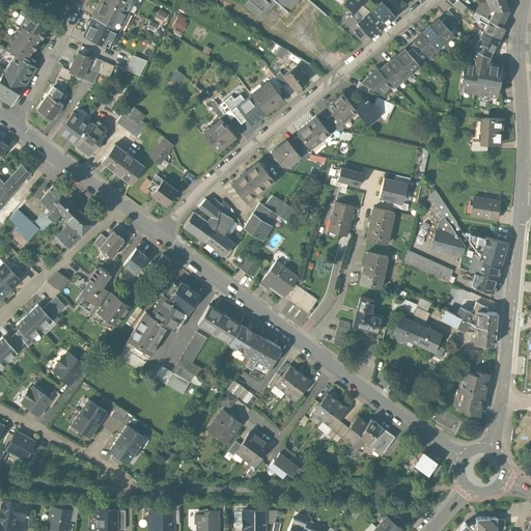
[(120,29),(130,9),(111,0),(98,0),(90,15),(120,29)]
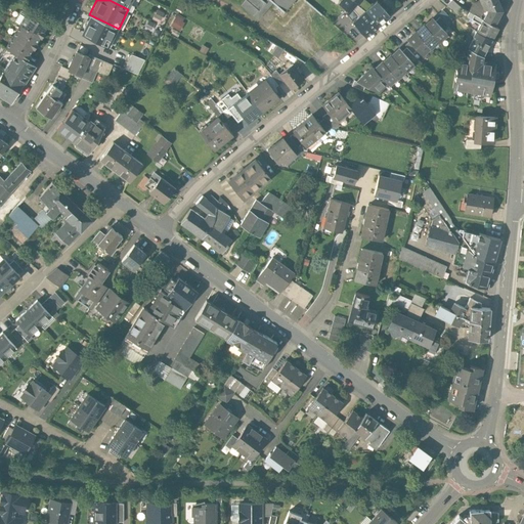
[(110,0),(128,9),(132,0),(110,0)]
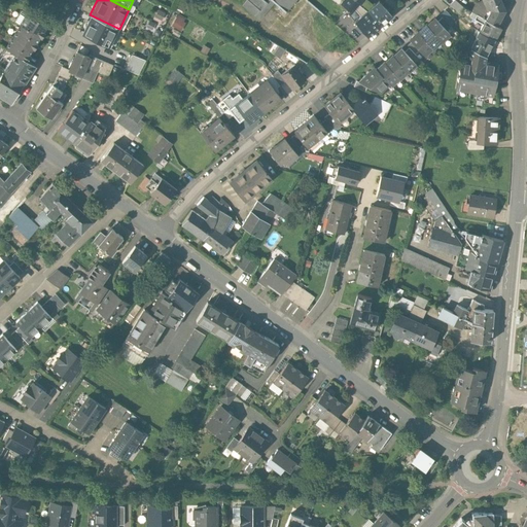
[(246,0),(243,4),(260,19),(275,2),(286,11),(295,0),(268,0),(268,1),(266,0),(246,0)]
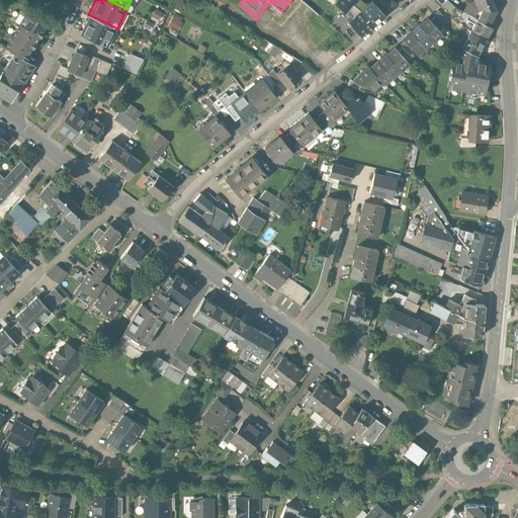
[(349,7),(352,3),(348,0),(337,0),(335,3),(345,11),(349,7)]
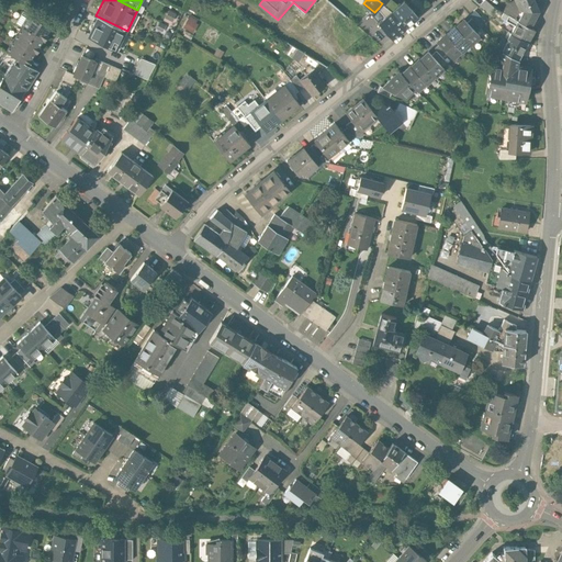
[(389,0),(384,6),(392,10),(400,4),(393,0),(389,0)]
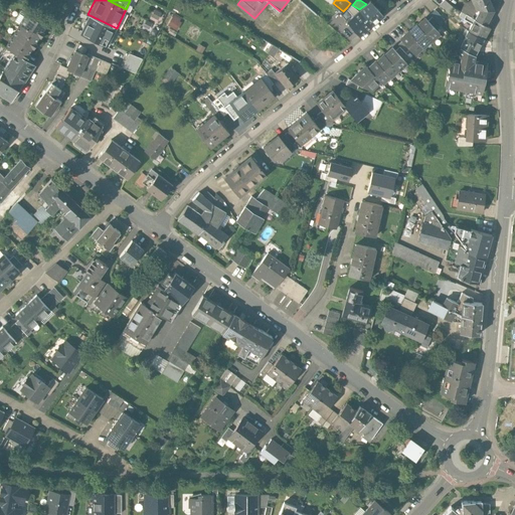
[(384,15),(371,0),(370,0),(366,4),(359,9),(372,25),(384,15)]
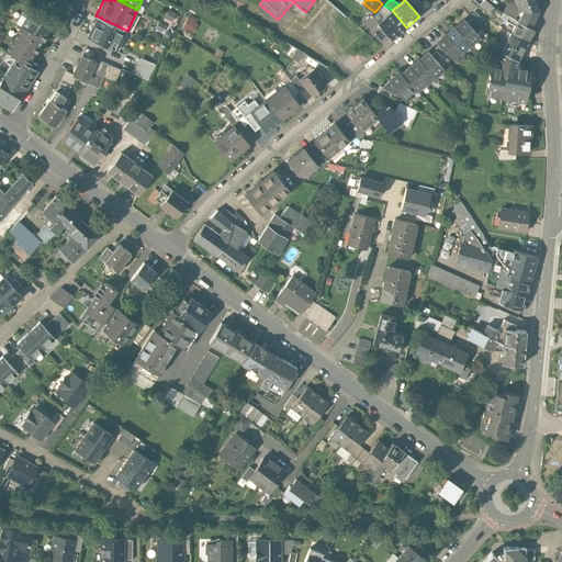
[(486,0),(481,6),(492,14),(496,9),(486,0)]
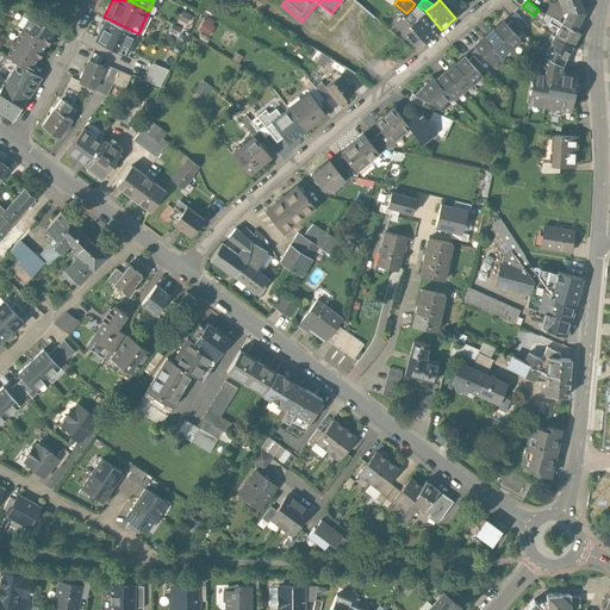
[(565,11),(560,0),(556,0),(551,2),(546,13),(548,13),(560,19),(565,11)]
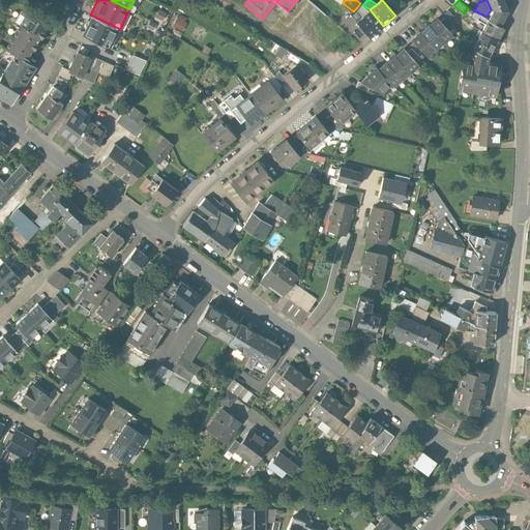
[(487,0),(491,9),(487,17),(502,25),(510,9),(506,0),(487,0)]
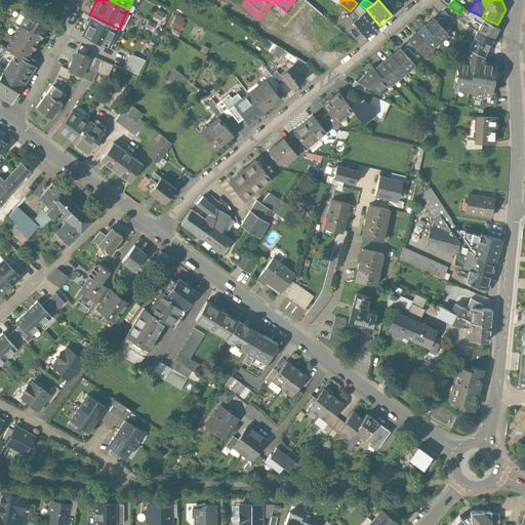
[(354,7),(361,13),(366,9),(359,5),(357,3),(354,7)]
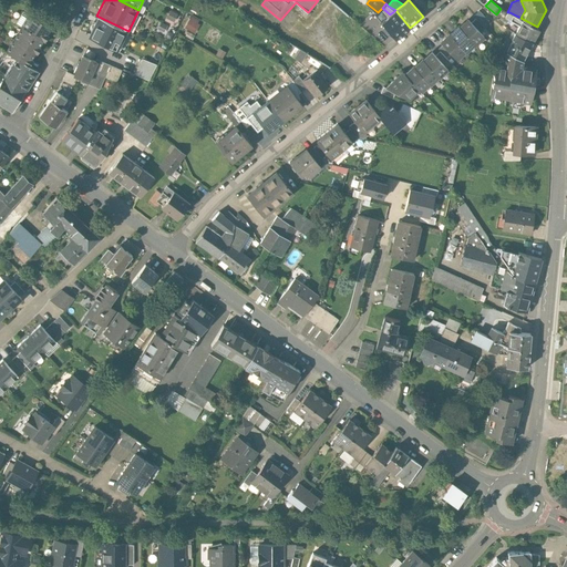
[(410,28),(395,10),(390,14),(382,21),(398,39),(410,28)]
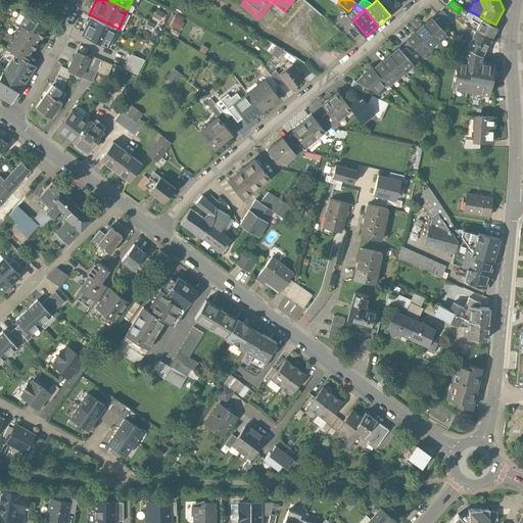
[(436,15),(438,18),(445,26),(450,21),(441,10),(436,15)]
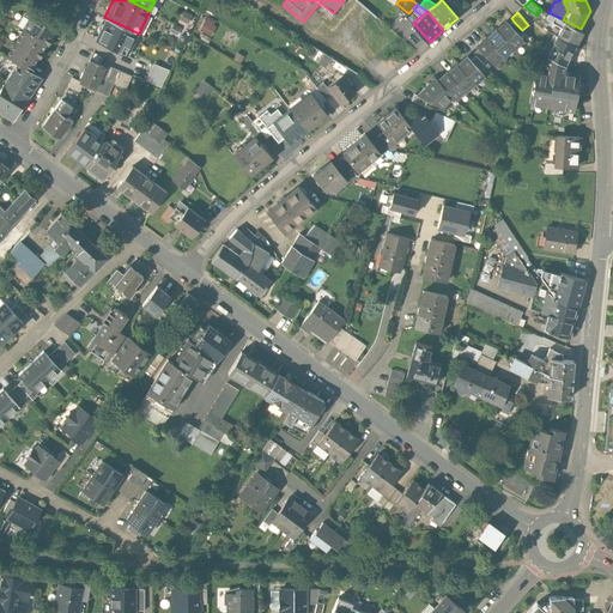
[(56,29),(32,13),(24,28),(48,43),(56,29)]
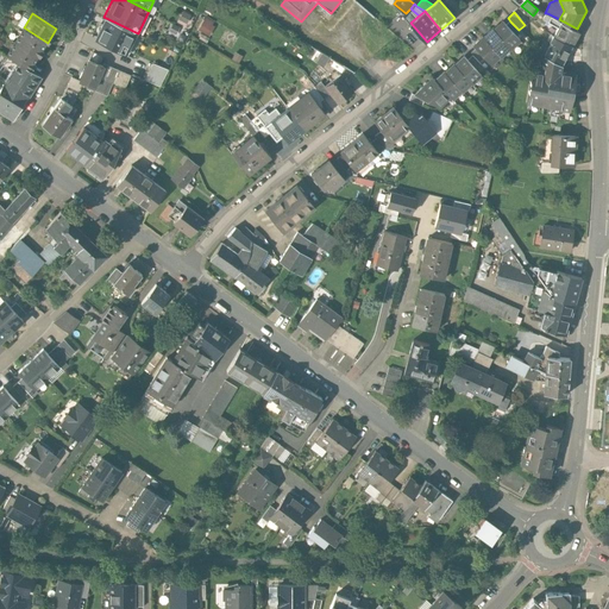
[(582,32),(577,29),(559,19),(547,13),(544,19),(558,27),(554,33),(575,44),(582,32)]
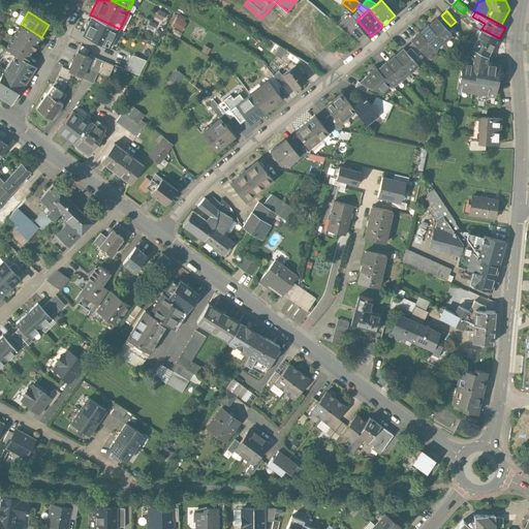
[(111,48),(120,29),(90,14),(81,33),(111,48)]
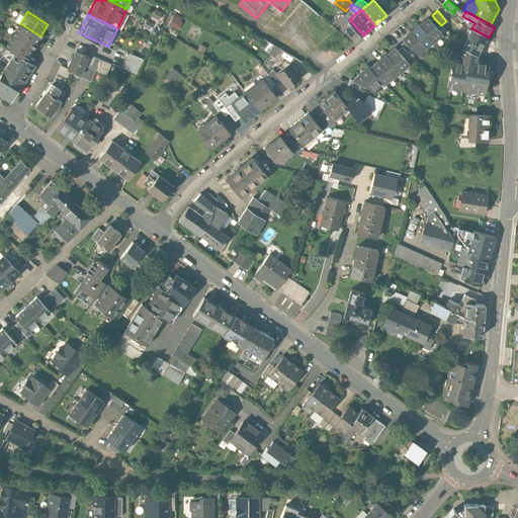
[(174,16),(169,25),(178,30),(183,21),(174,16)]
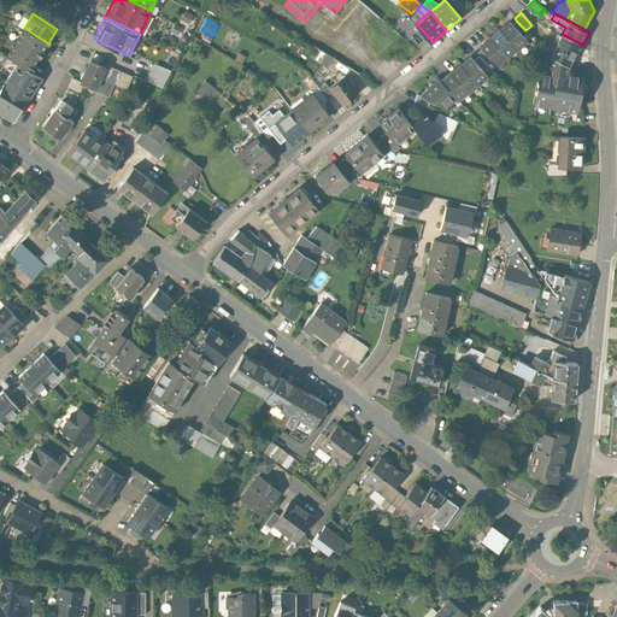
[(517,22),(513,25),(522,36),(527,31),(526,30),(517,22)]
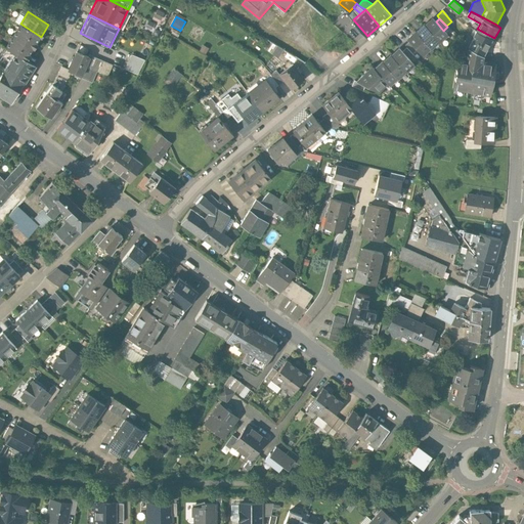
[(434,19),(426,28),(439,42),(440,43),(448,36),(443,31),(436,22),(434,19)]
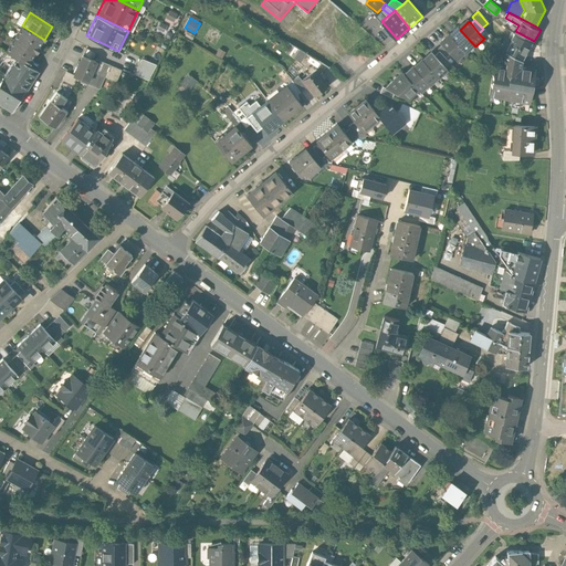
[(14,39),(37,52),(44,40),(22,25),(14,39)]
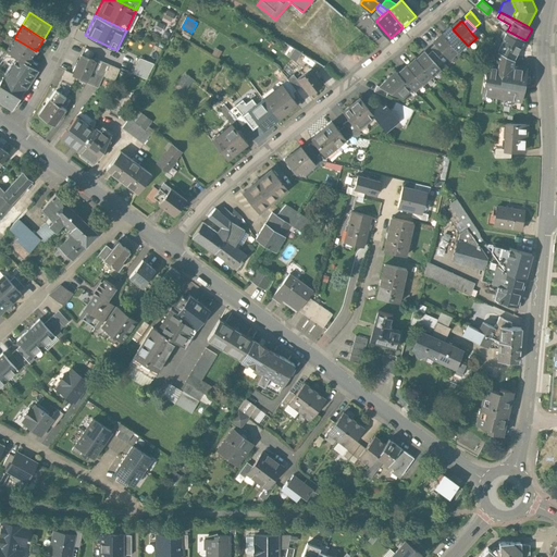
[(452,28),(443,36),(456,50),(458,52),(467,45),(453,29),(452,28)]
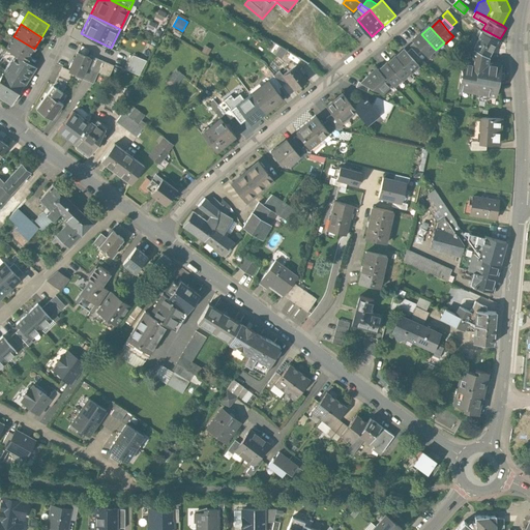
[(182,33),(175,29),(173,33),(179,37),(182,33)]
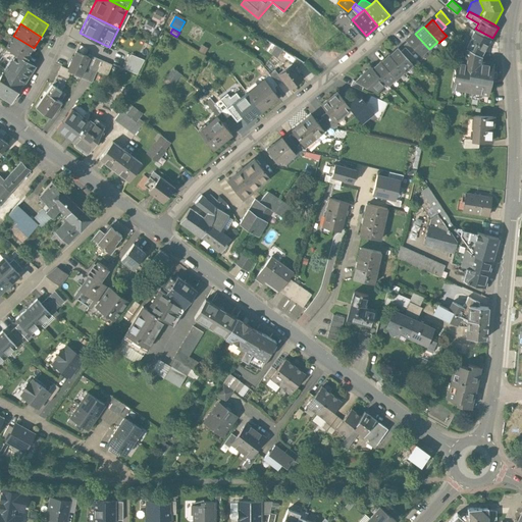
[(492,38),(475,29),(474,31),(472,29),(469,34),(472,36),(467,46),(468,47),(483,55),(492,38)]
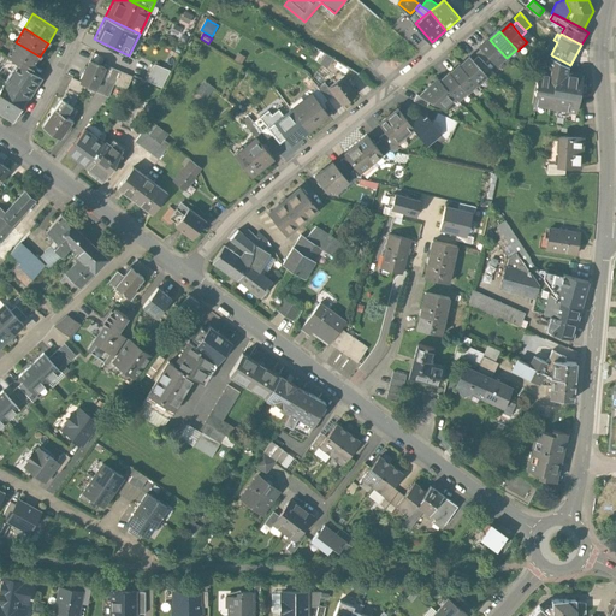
[(489,39),(479,47),(480,48),(491,59),(495,64),(504,55),(490,40),(489,39)]
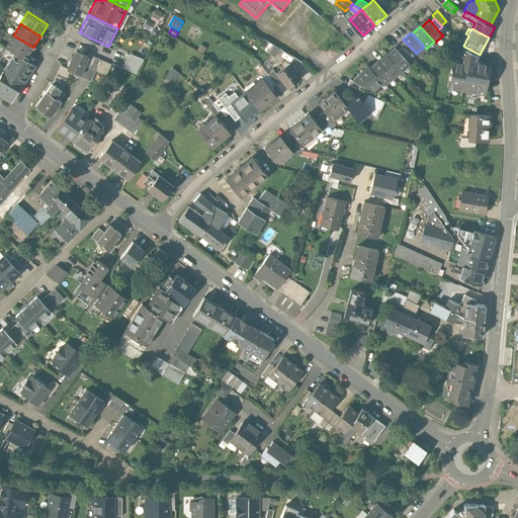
[(33,48),(13,35),(6,46),(15,52),(26,59),(33,48)]
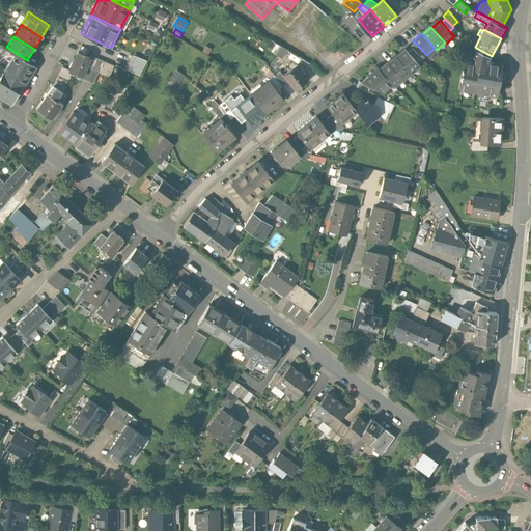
[(423,51),(414,42),(410,46),(412,49),(418,55),(423,51)]
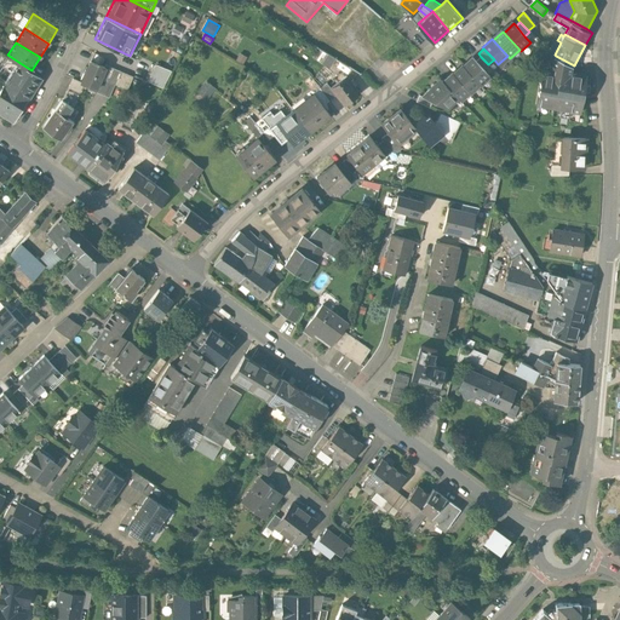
[(317,61),(329,68),(336,57),(322,50),(317,61)]
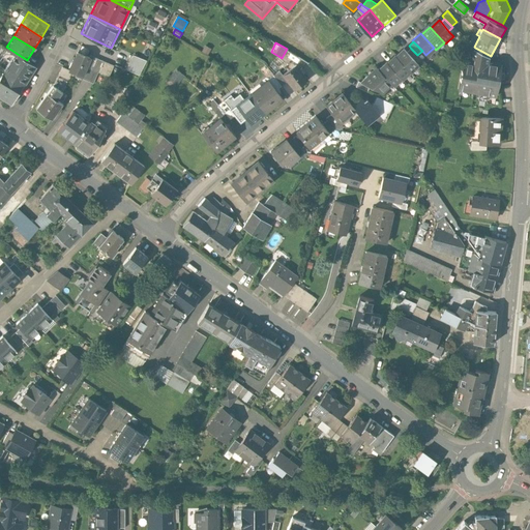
[(205,46),(202,52),(207,55),(210,49),(205,46)]
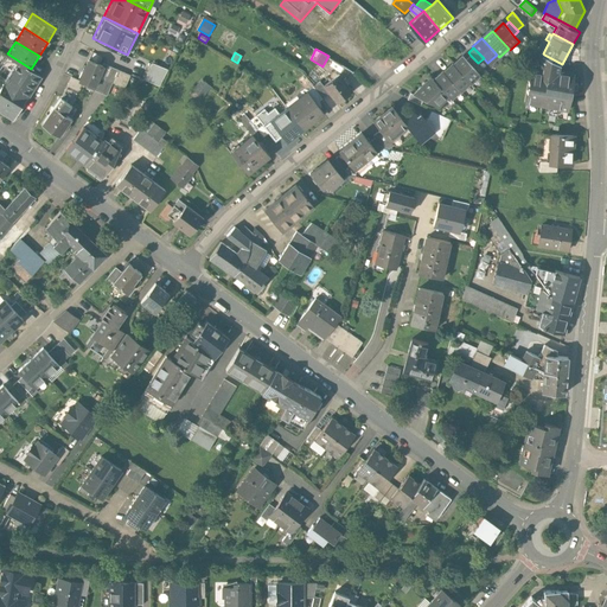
[(562,64),(544,55),(542,66),(544,66),(544,70),(532,68),(526,102),(570,112),(577,75),(560,70),(562,64)]
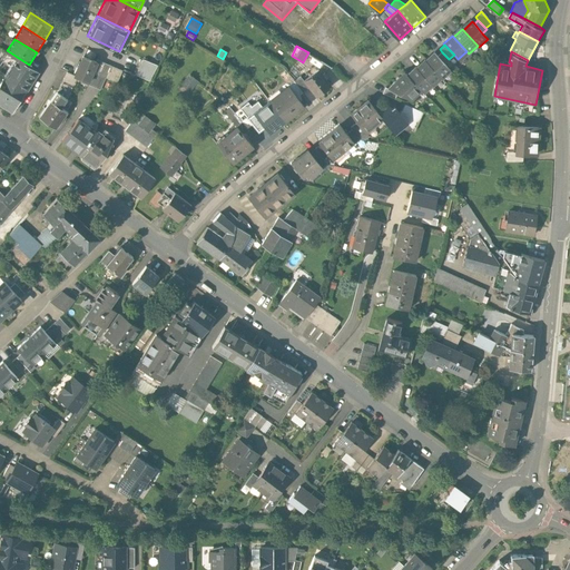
[(442,52),(438,57),(446,66),(451,62),(449,59),(442,52)]
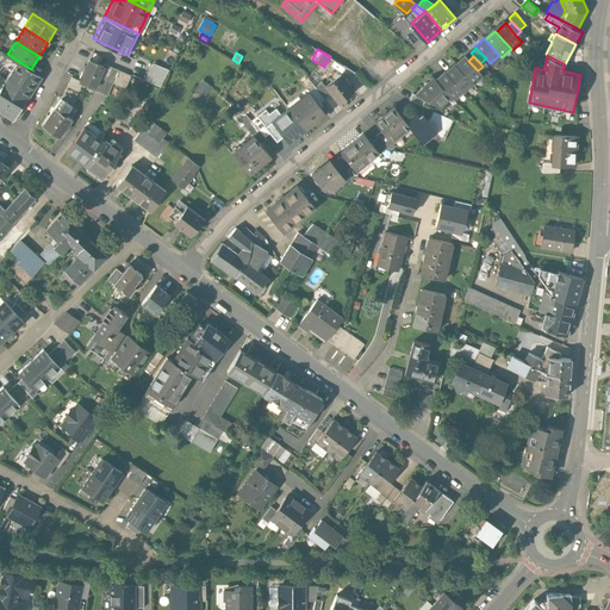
[(87,85),(95,87),(105,66),(88,58),(79,80),(83,82),(87,85)]
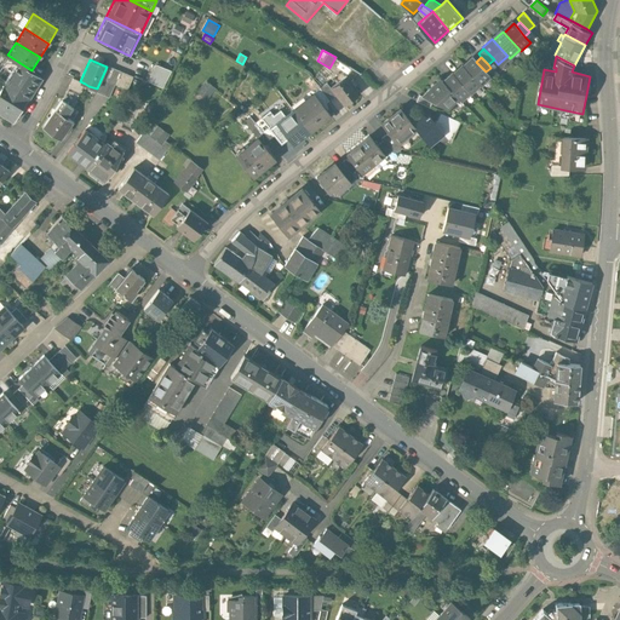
[(474,59),(464,68),(481,86),(482,87),(492,79),(486,72),(476,62),(474,59)]
